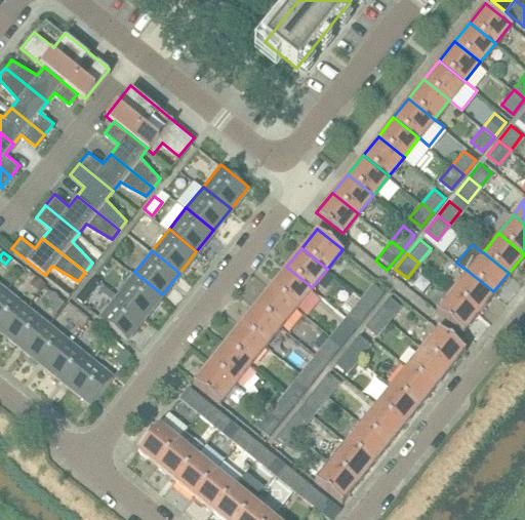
[(286,267),(271,286),(296,307),(312,287),(286,267)]
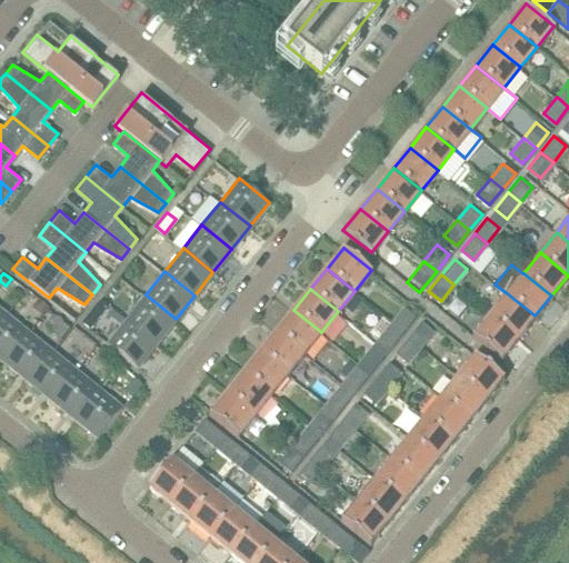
[(535,315),(507,293),(490,314),(518,337),(535,315)]
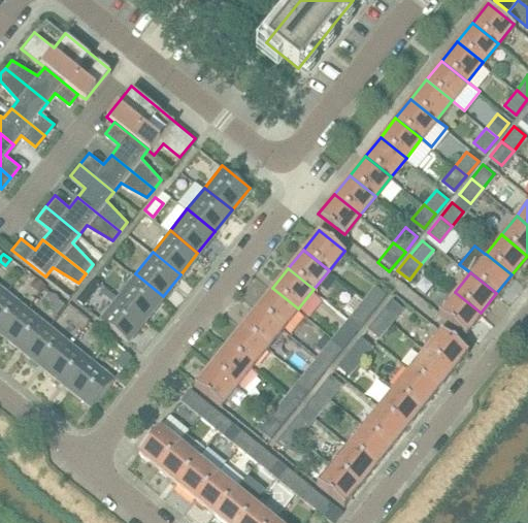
[(163,296),(135,273),(118,295),(145,318),(163,296)]
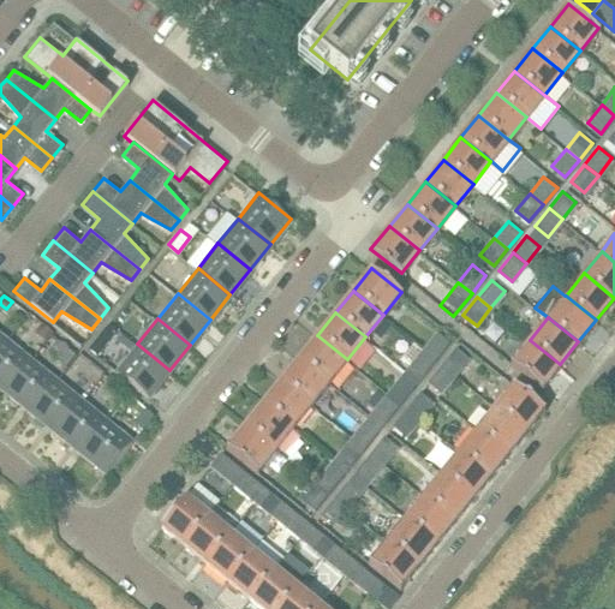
[(40,320),(34,327),(46,336),(52,328),(40,320)]
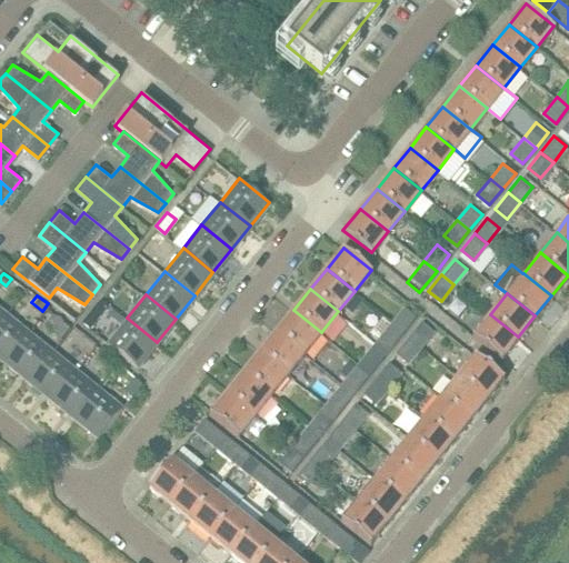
[(101,297),(81,320),(89,325),(108,302),(101,297)]
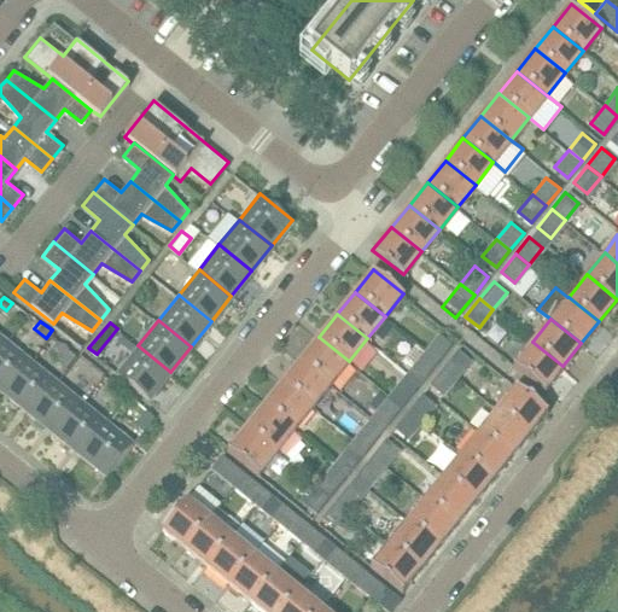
[(438,360),(453,342),(439,331),(425,349),(438,360)]
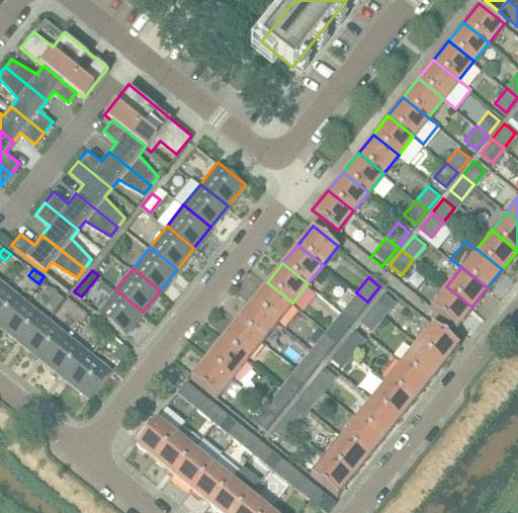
[(277,321),(292,303),(267,282),(252,301),(277,321)]
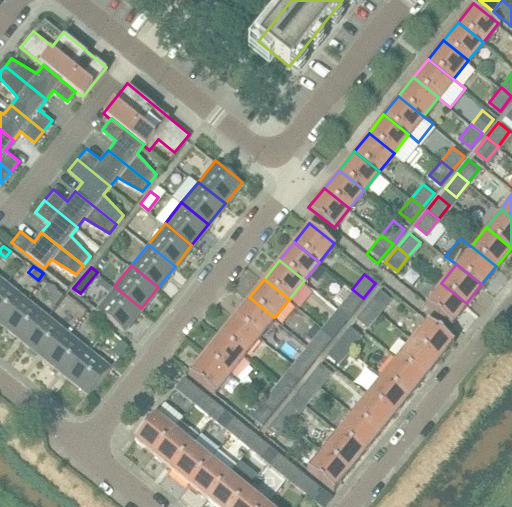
[(0,321),(4,324),(26,298),(5,281),(0,287),(0,321)]
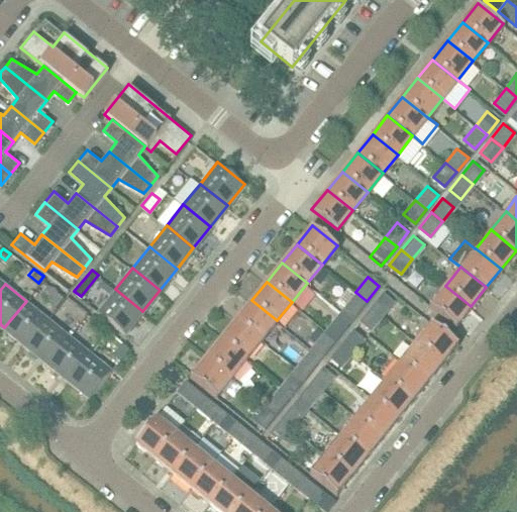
[(471,306),(445,286),(430,305),(455,325),(471,306)]
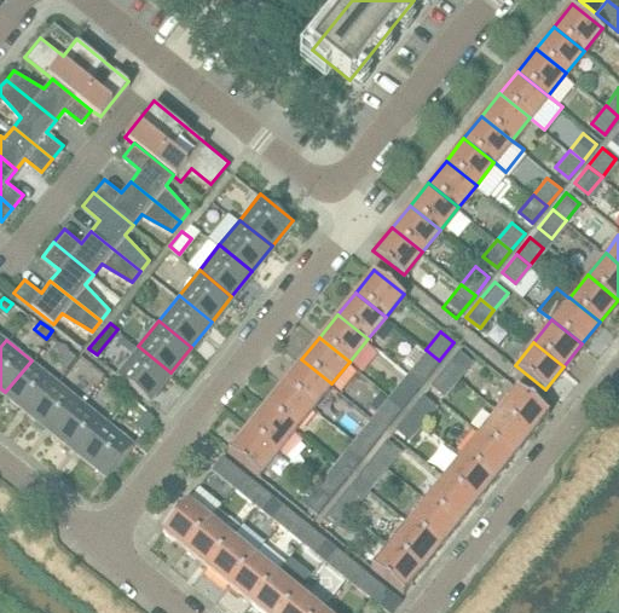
[(65,346),(56,358),(64,365),(74,353),(65,346)]
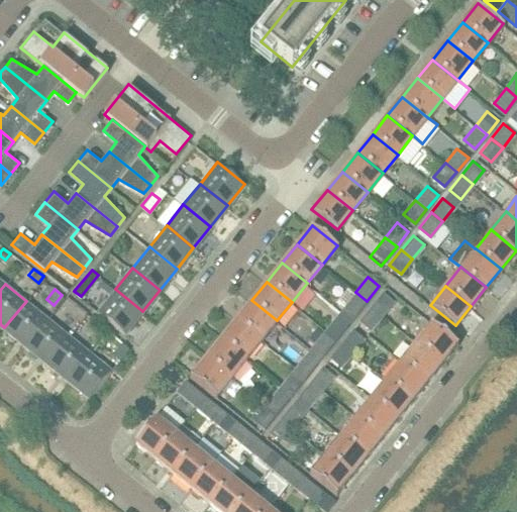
[(142,311),(115,289),(98,310),(125,332),(142,311)]
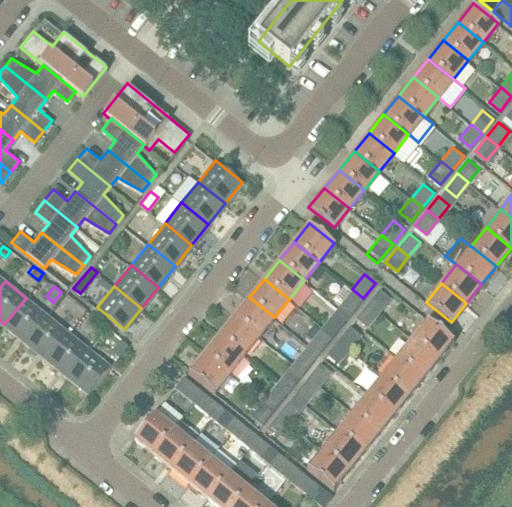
[(368,301),(379,311),(391,296),(380,287),(368,301)]
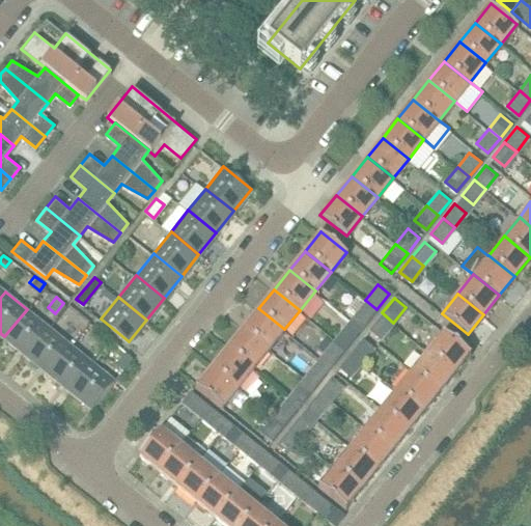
[(376,309),(365,300),(354,314),(365,324),(376,309)]
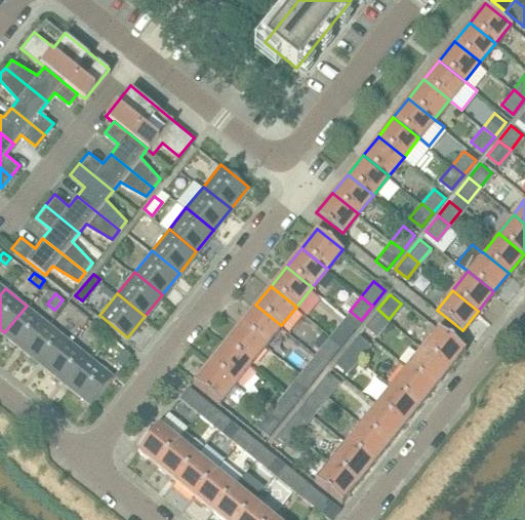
[(266,345),(281,325),(255,305),(240,324),(266,345)]
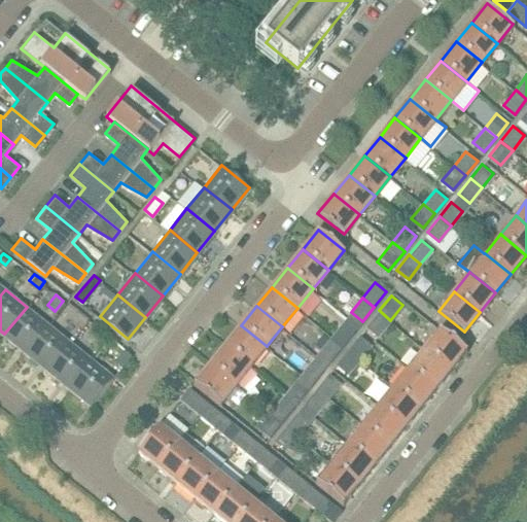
[(48,324),(27,307),(4,334),(26,351),(48,324)]
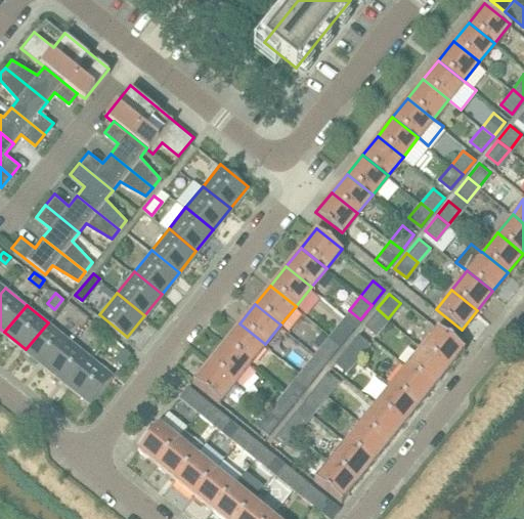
[(377,308),(365,323),(377,333),(388,318),(377,308)]
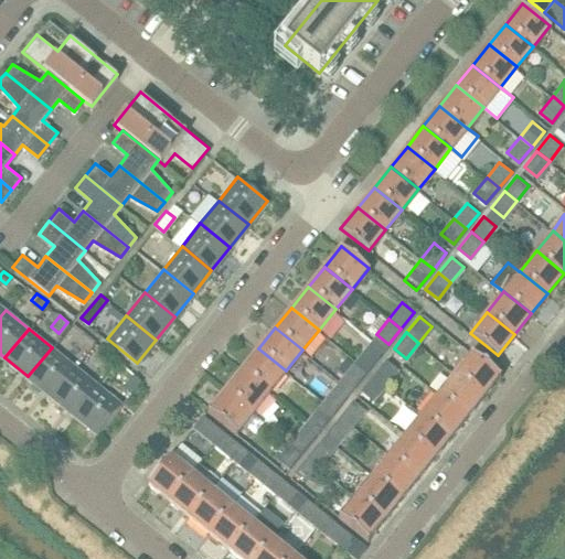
[(368,369),(381,353),(369,343),(355,359),(368,369)]
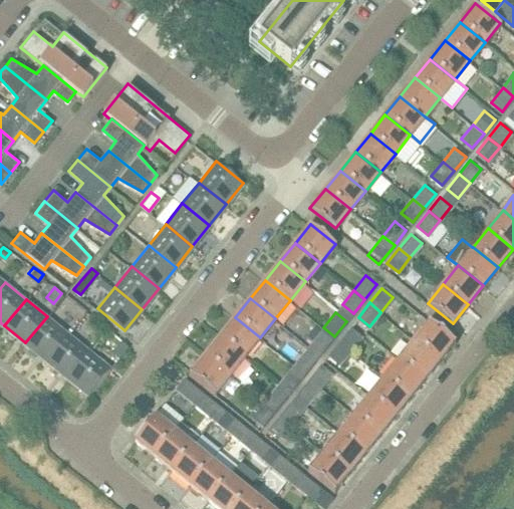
[(46,359),(68,332),(47,316),(25,342),(46,359)]
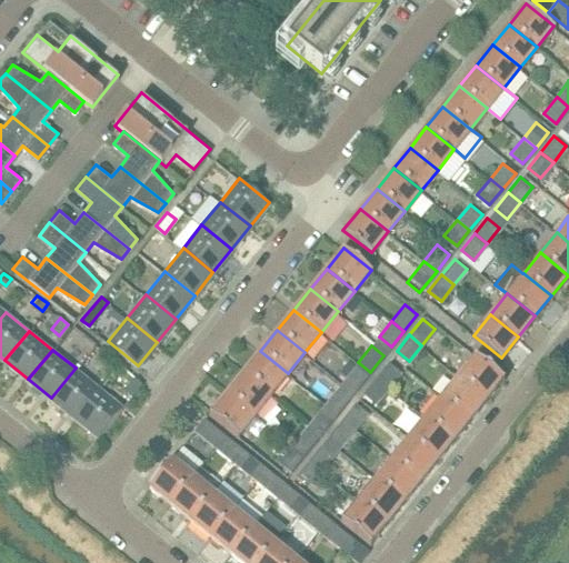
[(260,351),(243,371),(271,393),(288,373),(260,351)]
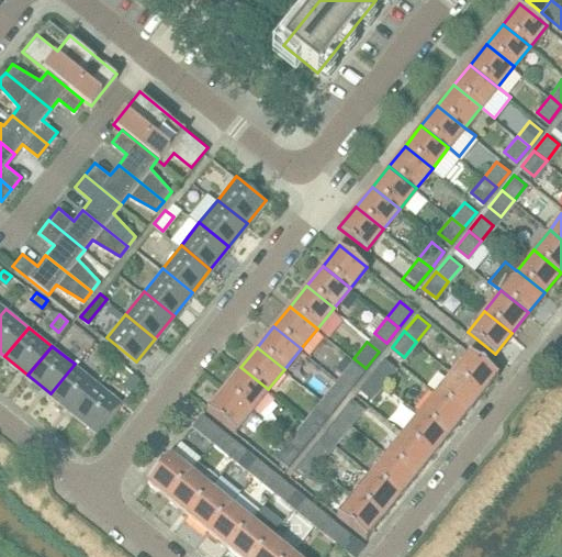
[(470,351),(452,370),(480,393),(497,372),(470,351)]
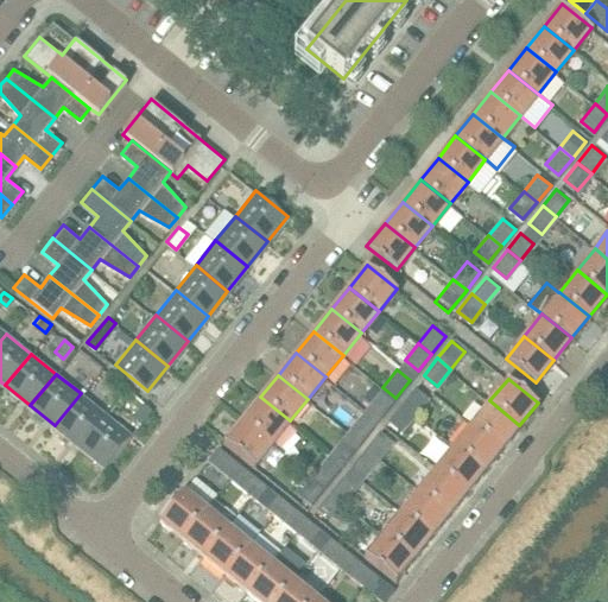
[(365,409),(378,419),(396,398),(382,387),(381,388),(372,381),(362,394),(371,401),(365,409)]
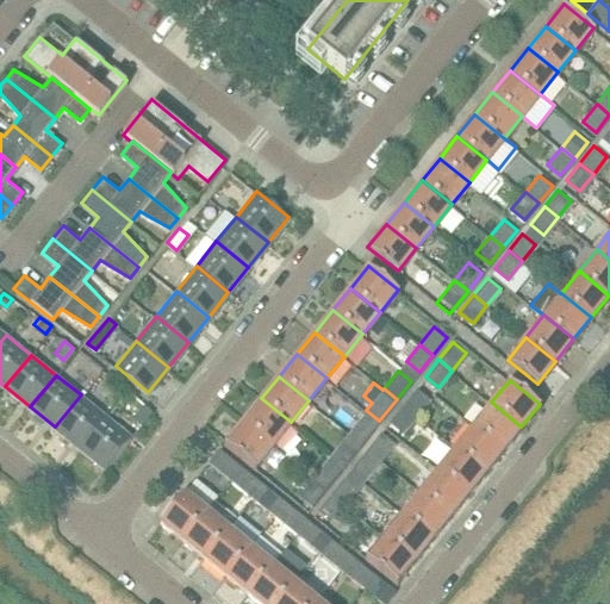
[(403,403),(417,415),(430,397),(417,386),(403,403)]
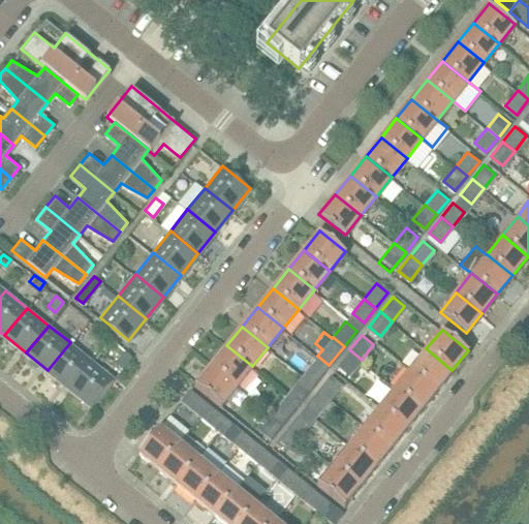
[(91,360),(70,342),(48,370),(69,388),(91,360)]
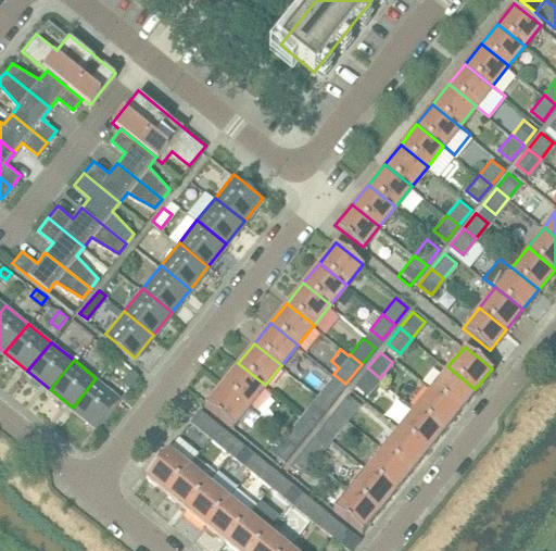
[(249,405),(265,385),(238,363),(222,383),(249,405)]
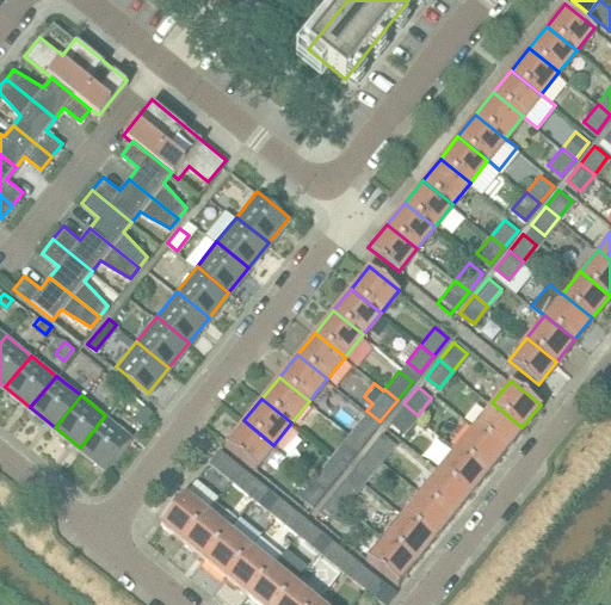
[(144,402),(133,417),(141,424),(153,409),(144,402)]
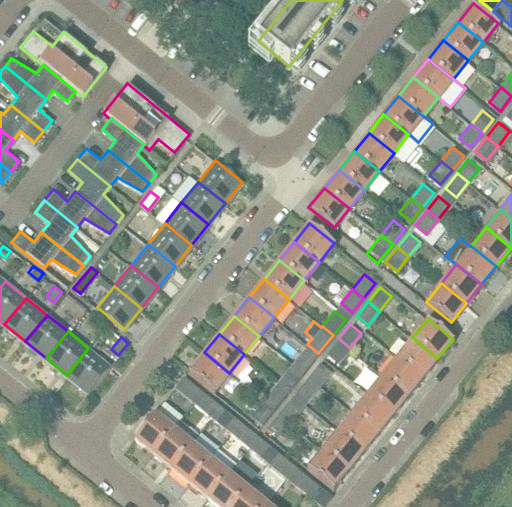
[(412,337),(398,356),(423,376),(437,358),(412,337)]
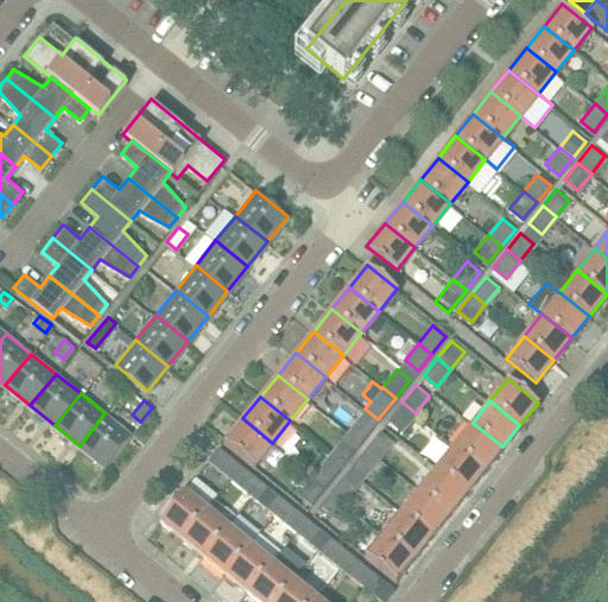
[(401,401),(387,420),(400,431),(416,413),(401,401)]
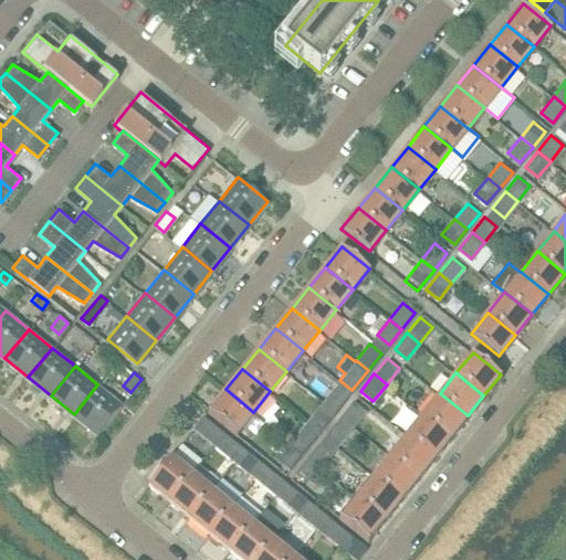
[(339,380),(323,401),(335,411),(352,390),(339,380)]
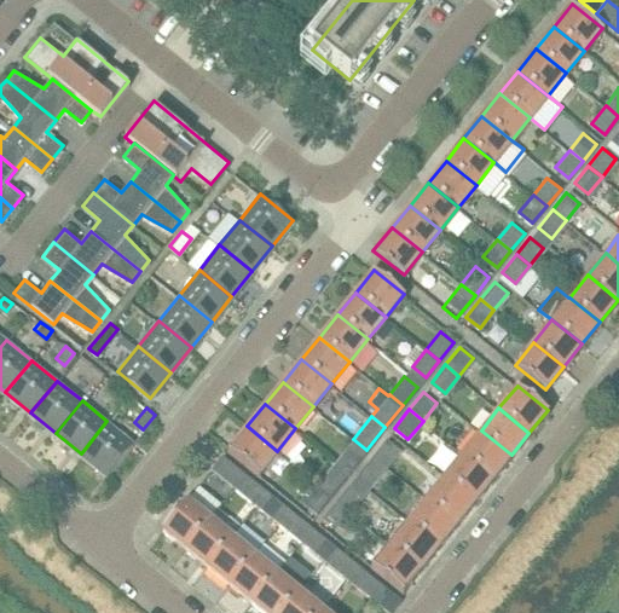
[(106,474),(133,443),(106,421),(81,454),(106,474)]
